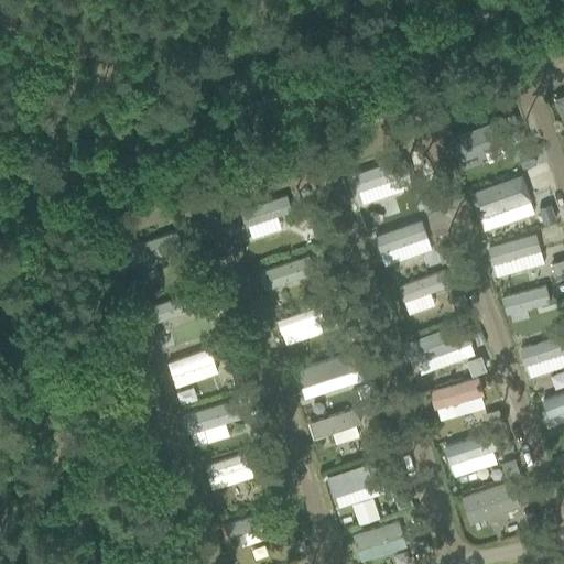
[(563,94),(554,99),(563,121),(563,120),(563,94)]
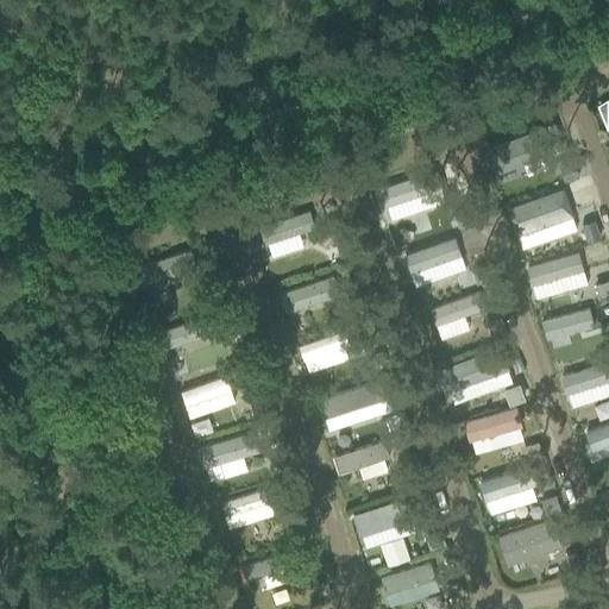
[(553,123),(489,148),(498,171),(563,148),(553,123)]
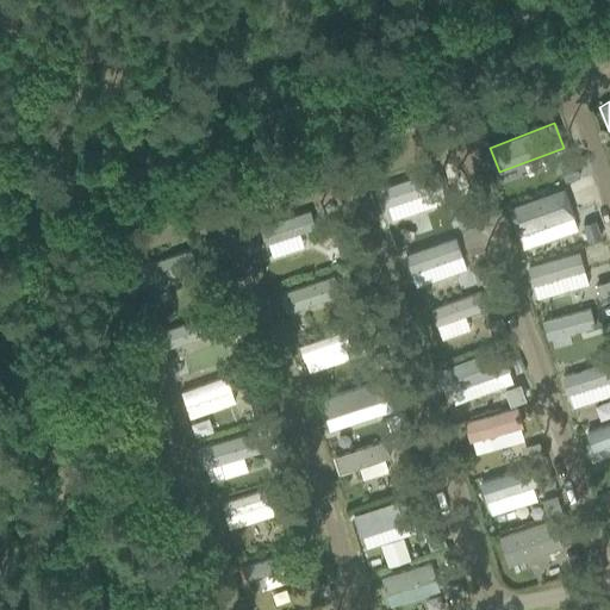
[(574,161),(560,166),(565,181),(579,176),(574,161)]
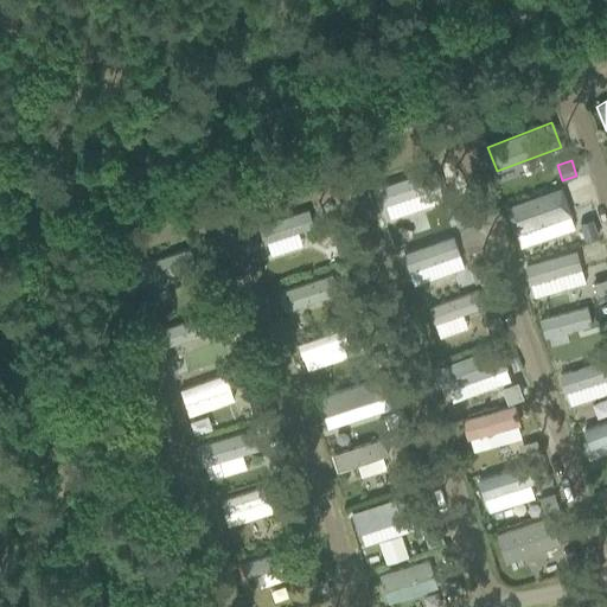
[(439,187),(440,187),(434,170),(378,187),(384,205),(385,205),(439,187)]
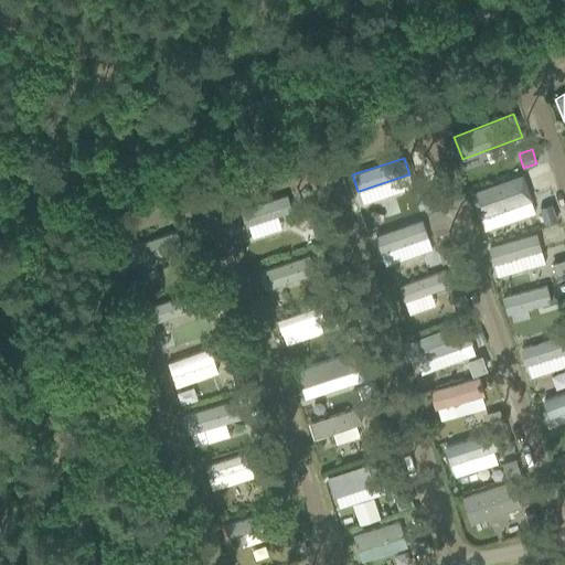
[(522,176),(470,193),(479,219),(531,201),(522,176)]
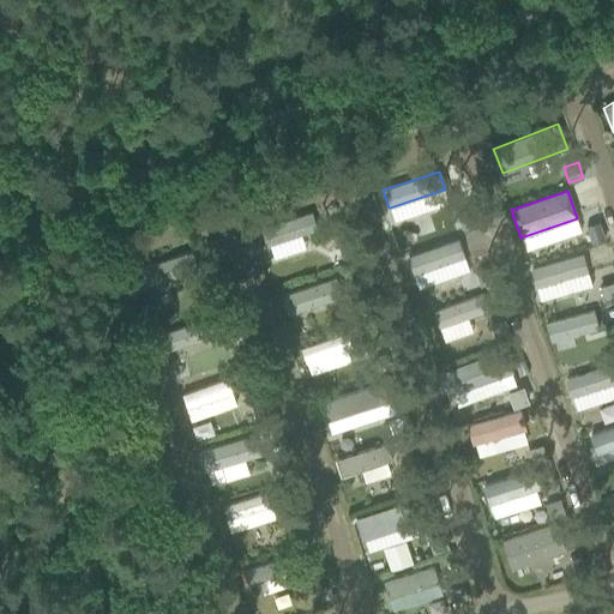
[(312,212),(262,228),(268,247),(318,230),(312,212)]
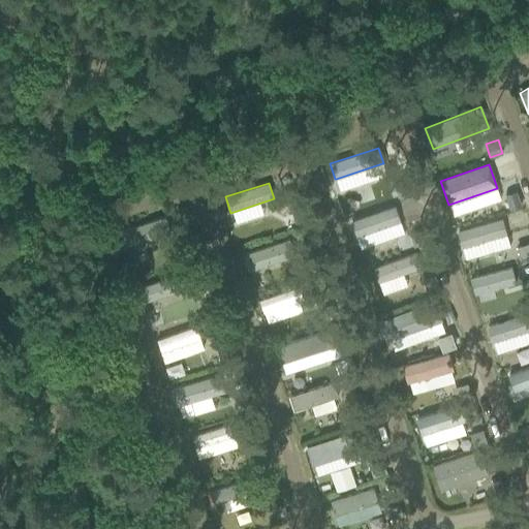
[(517,191),(505,195),(510,210),(522,207),(517,191)]
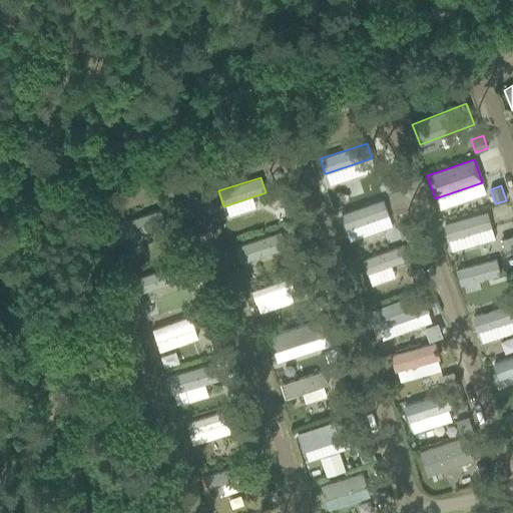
[(383,199),(340,214),(349,241),(392,226),(383,199)]
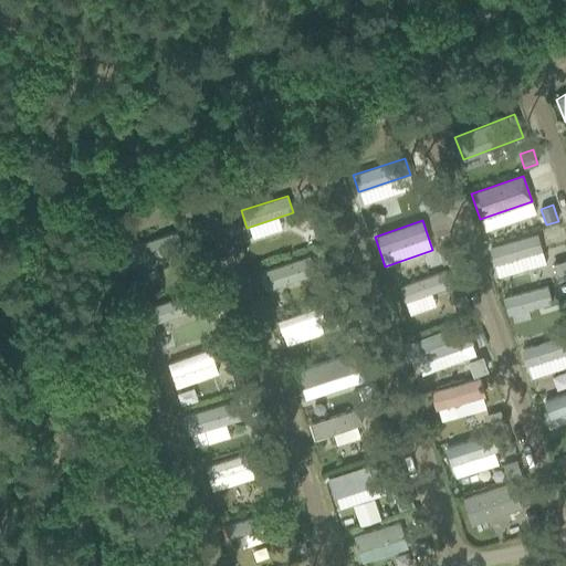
[(324,227),(313,230),(317,244),(328,240),(324,227)]
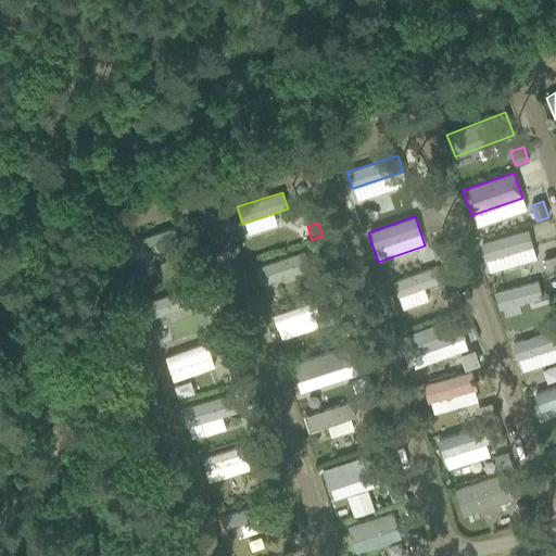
[(174,227),(125,243),(130,261),(179,245),(174,227)]
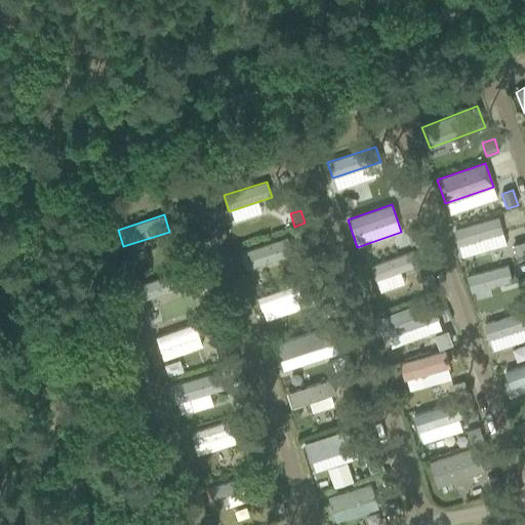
[(497,216),(454,230),(462,257),(506,245),(497,216)]
